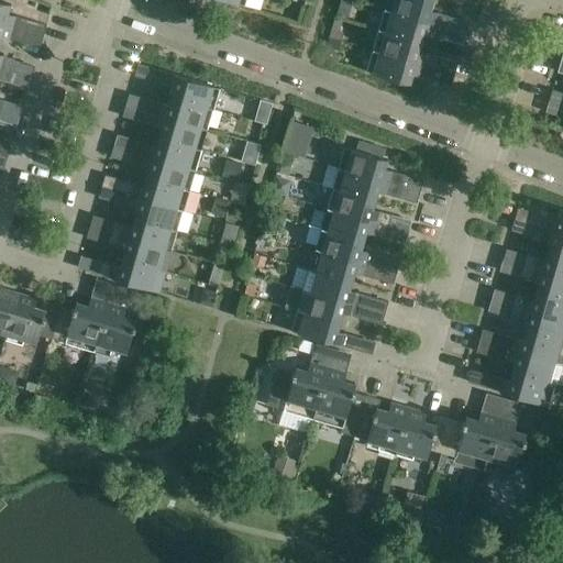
[(0,0),(0,24),(43,37),(46,25),(8,13),(11,4),(0,0)]
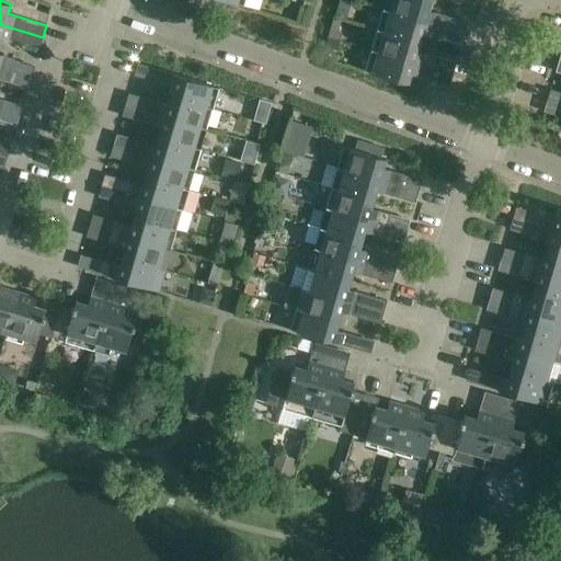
[(385,0),(381,10),(444,29),(447,15),(428,11),(431,2),(423,0),(385,0)]
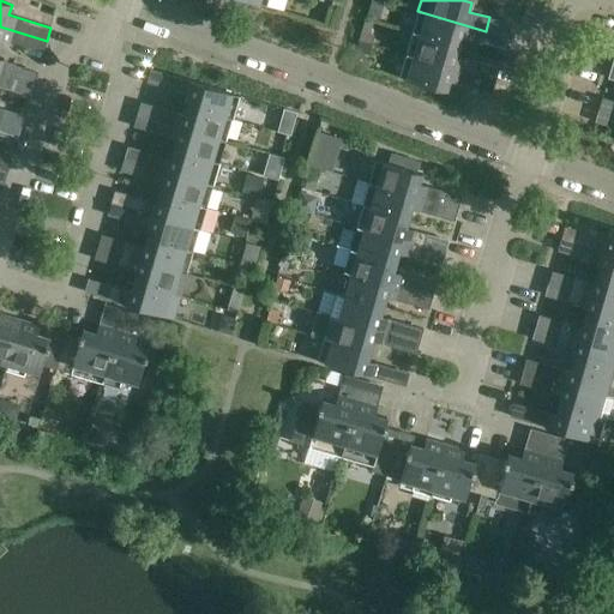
[(482,42),(486,31),(417,11),(411,34),(458,48),(462,36),(482,42)]
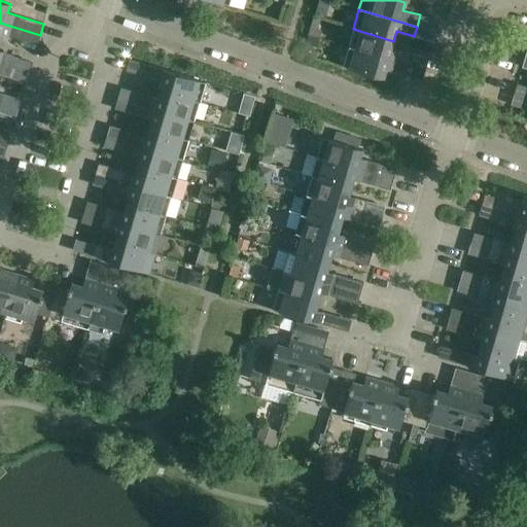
[(37,44),(40,35),(0,23),(0,37),(1,34),(37,44)]
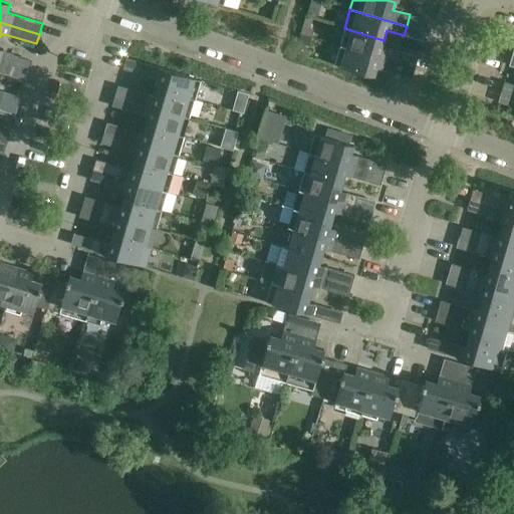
[(381,46),(383,40),(344,28),(338,46),(415,68),(418,57),(381,46)]
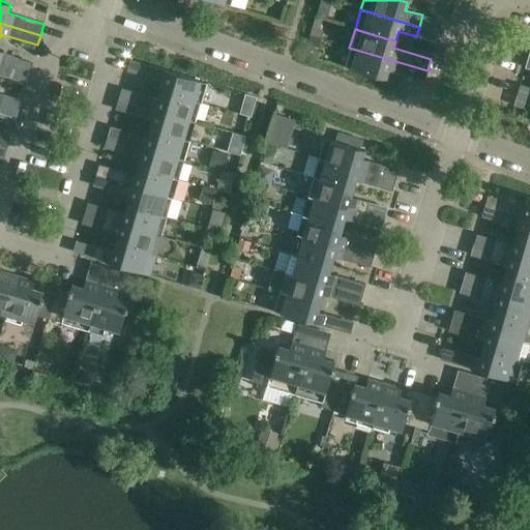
[(425,80),(428,70),(349,48),(344,65),(385,79),(388,69),(425,80)]
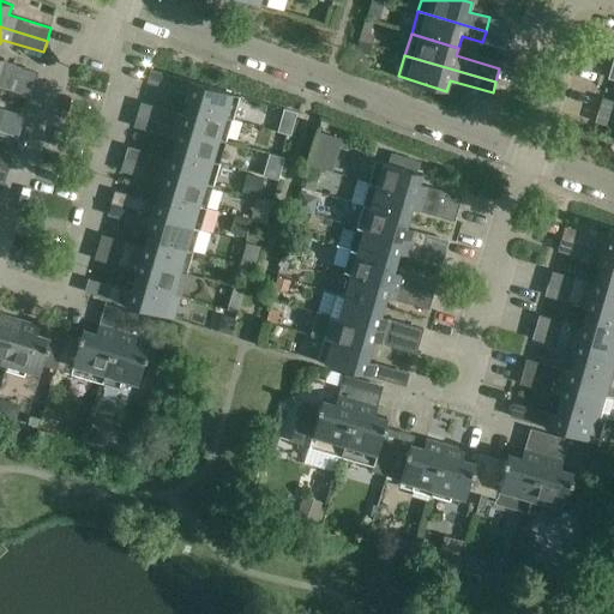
[(0,60),(0,74),(12,78),(16,65),(0,60)]
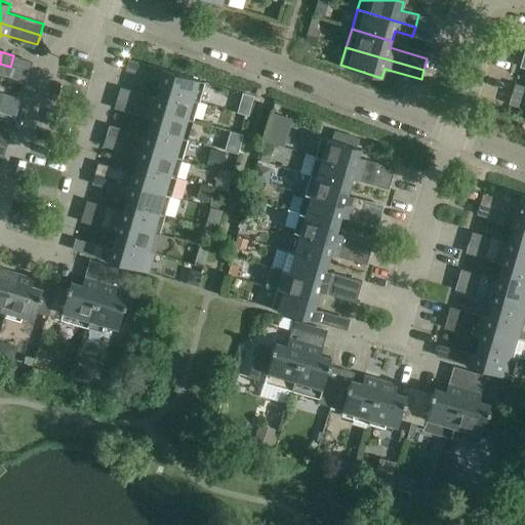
[(159,90),(199,103),(205,82),(129,59),(126,71),(162,81),(159,90)]
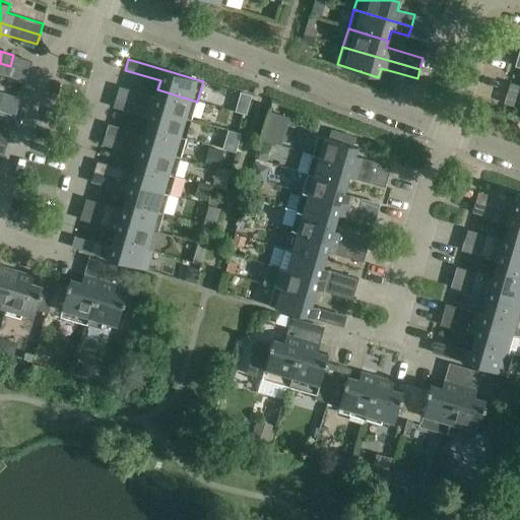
[(0,73),(7,76),(10,66),(0,63),(0,73)]
